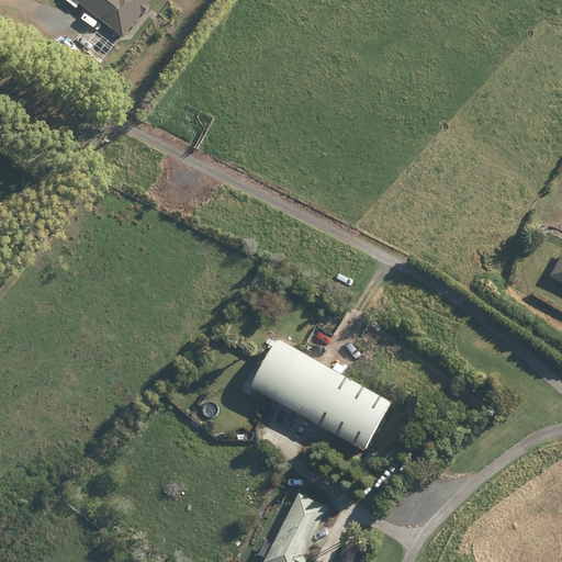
[(67,0),(66,1),(77,10),(82,3),(78,0),(67,0)]
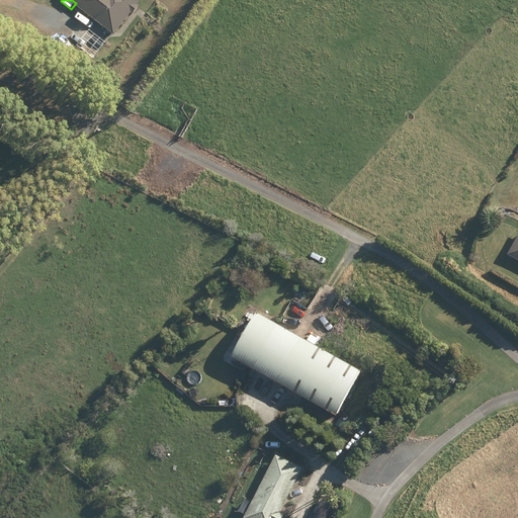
[(73,0),(116,34),(135,13),(136,14),(143,5),(141,4),(144,0),(73,0)]
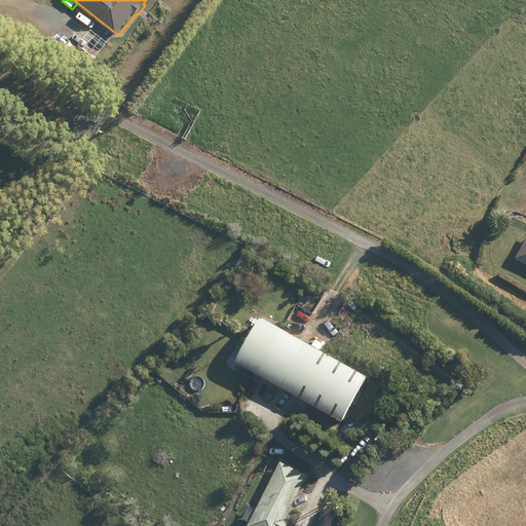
[(525,234),(514,258),(525,264),(525,234)]
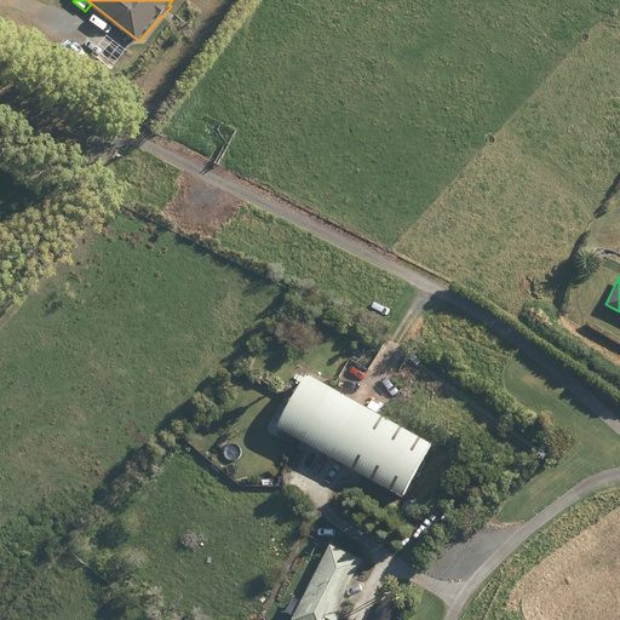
[(274,425),(400,495),(429,445),(304,373),(274,425)]
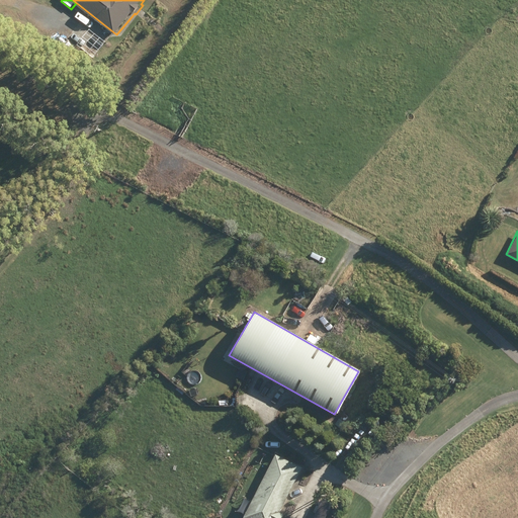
[(242,517),(281,517),(283,515),(279,513),(301,467),(274,454),(242,517)]
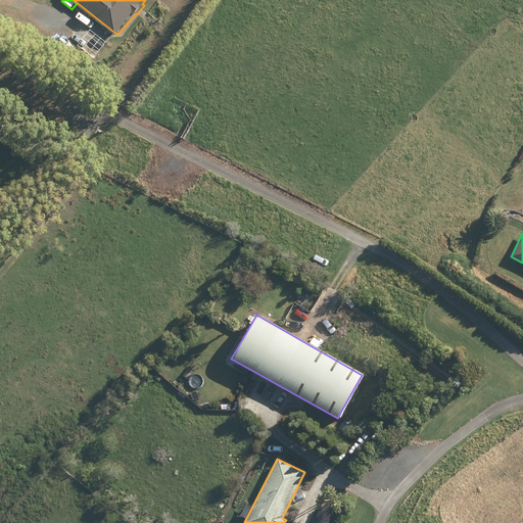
All buildings are outlined.
